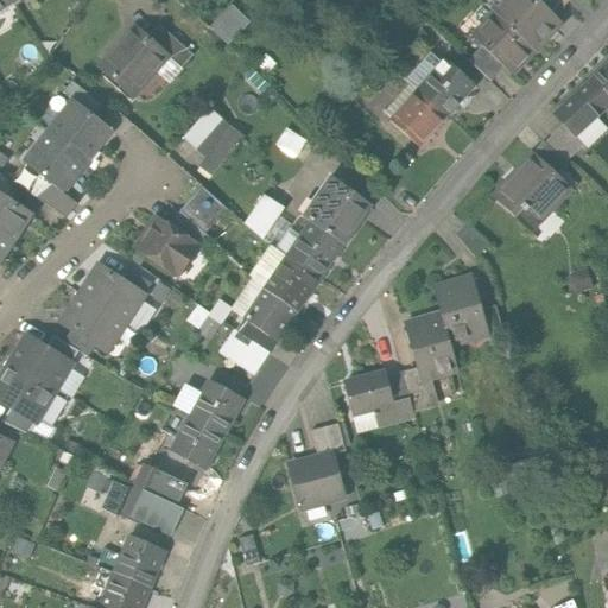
[(0,0),(0,14),(13,6),(10,0),(0,0)]
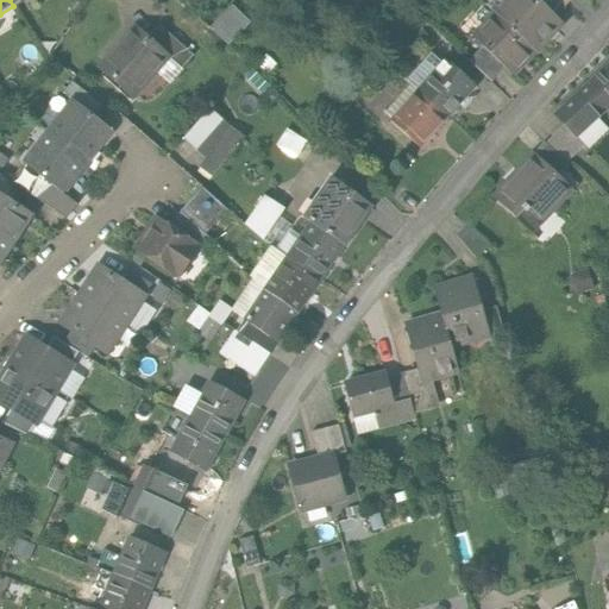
[(552,17),(535,0),(494,0),(488,7),(496,16),(535,52),(562,25),(552,17)]
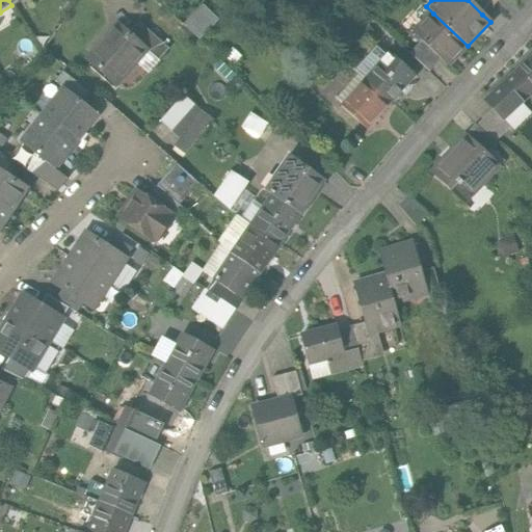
[(468,0),(482,15),(491,5),(485,0),(468,0)]
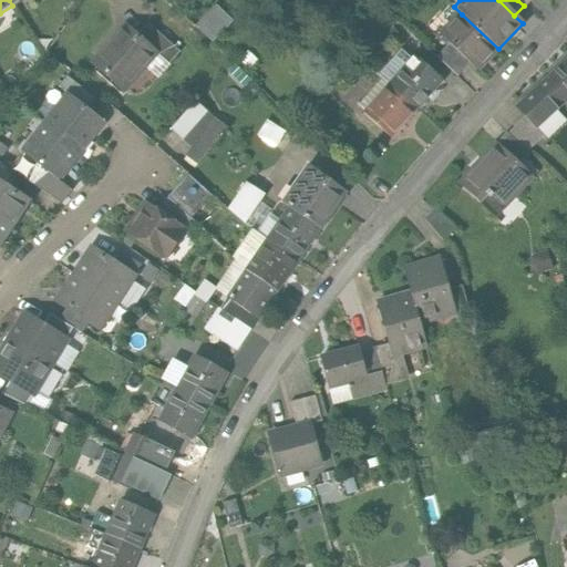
[(233,23),(218,8),(206,20),(220,34),(233,23)]
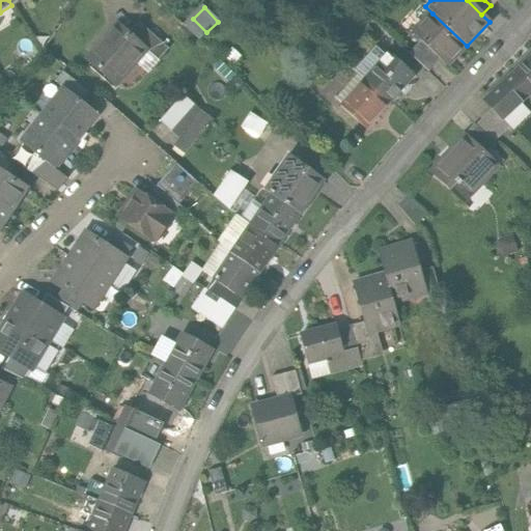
[(467,46),(432,14),(413,34),(421,42),(441,60),(447,66),(467,46)]
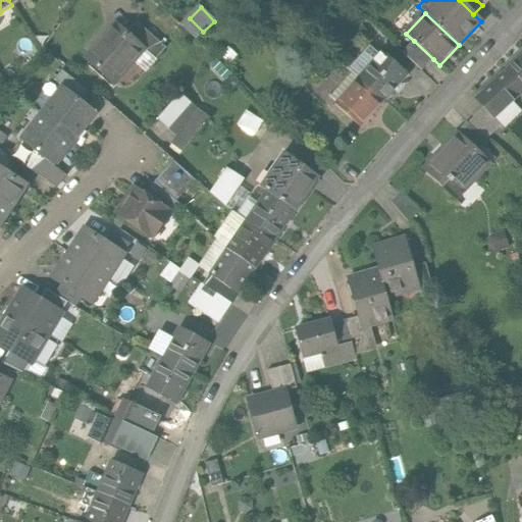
[(144,50),(143,51),(154,61),(165,48),(135,22),(125,34),(144,50)]
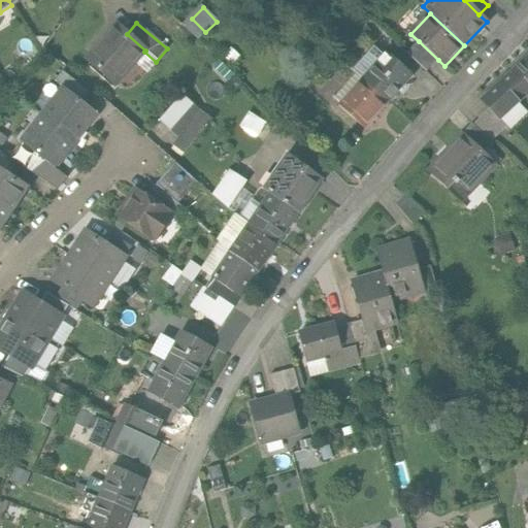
[(88,58),(118,84),(144,52),(145,51),(127,34),(116,25),(88,58)]
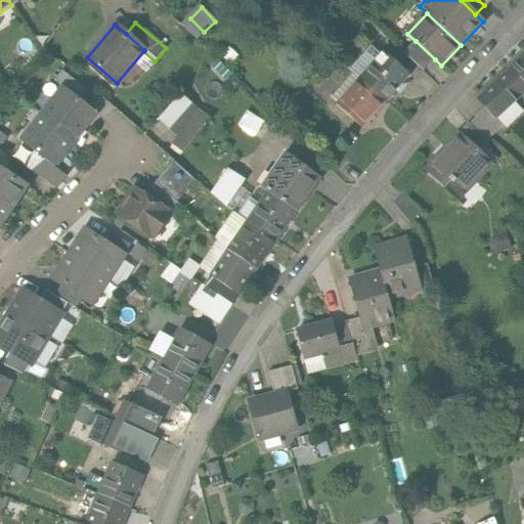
[(423,73),(435,59),(416,41),(402,54),(406,57),(423,73)]
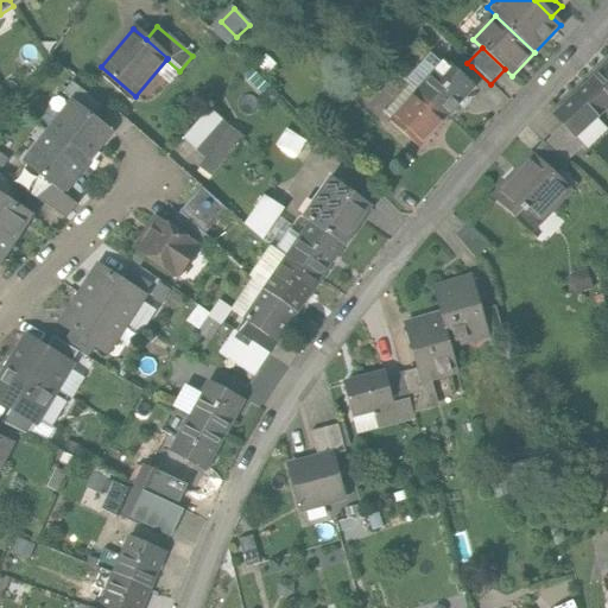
[(462,78),(472,67),(467,63),(455,51),(444,62),(462,78)]
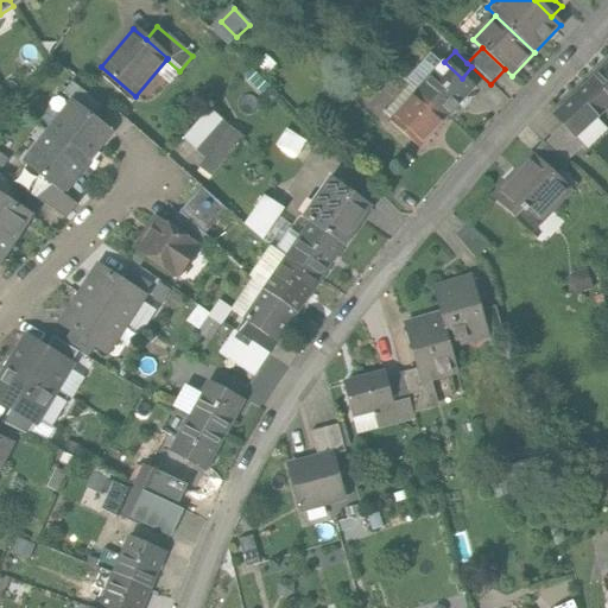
[(417,93),(447,119),(474,88),(462,78),(444,62),(417,93)]
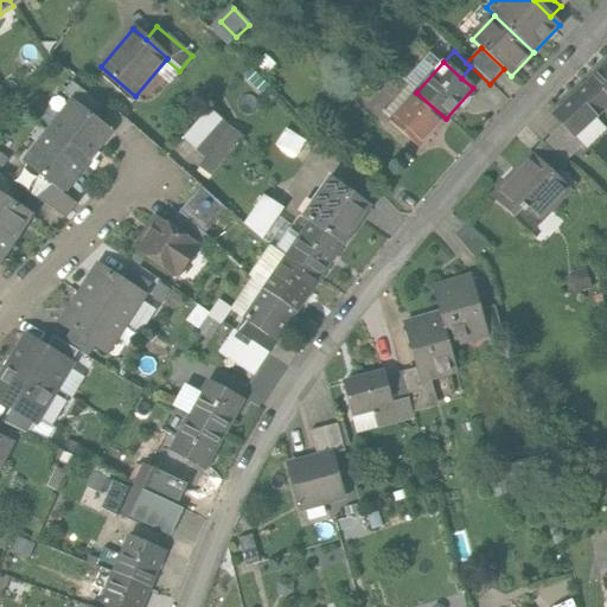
[(562,125),(574,138),(575,136),(606,107),(606,65),(553,115),(562,125)]
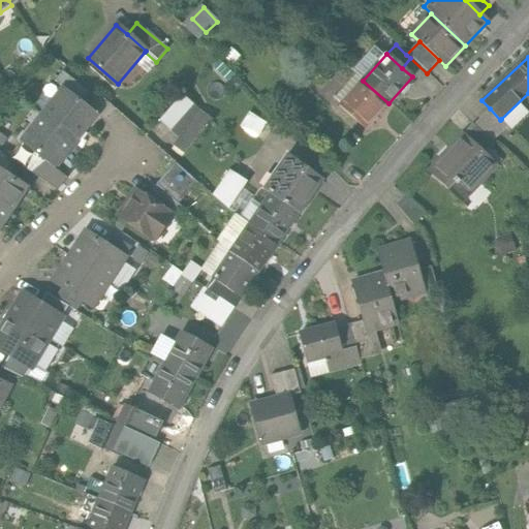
[(64,88),(82,102),(90,92),(63,71),(55,81),(64,88)]
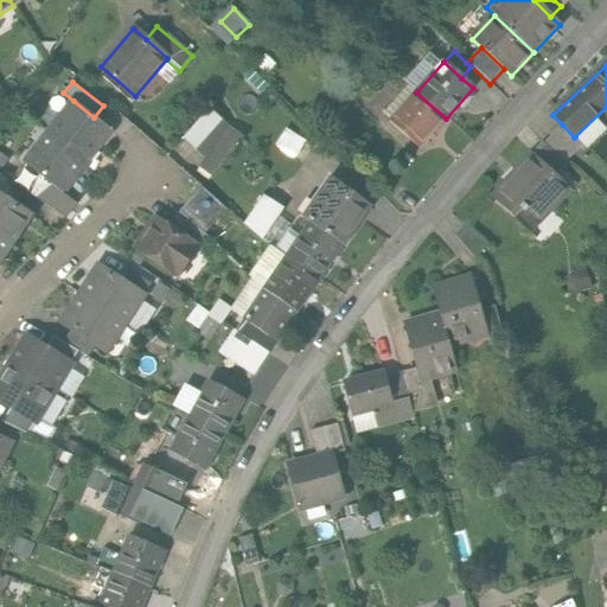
[(390,122),(419,148),(446,119),(416,93),(390,122)]
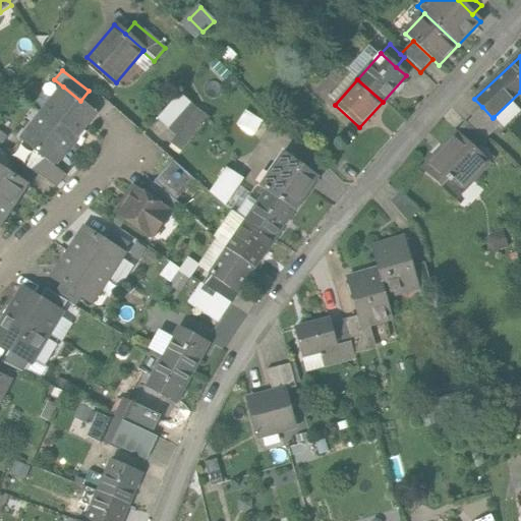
[(63,87),(43,113),(75,138),(96,112),(80,101),(63,87)]
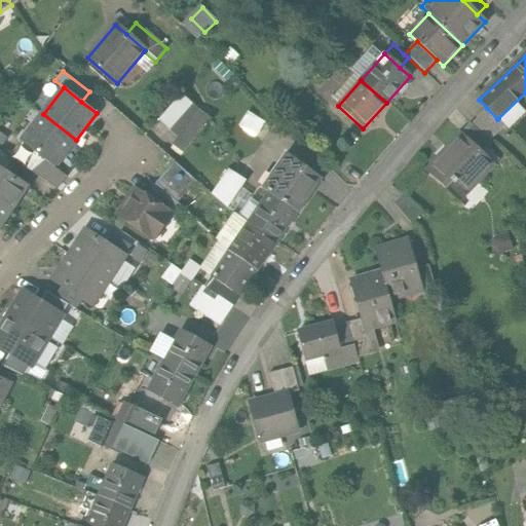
[(171,129),(193,105),(181,94),(158,120),(170,130),(171,129)]
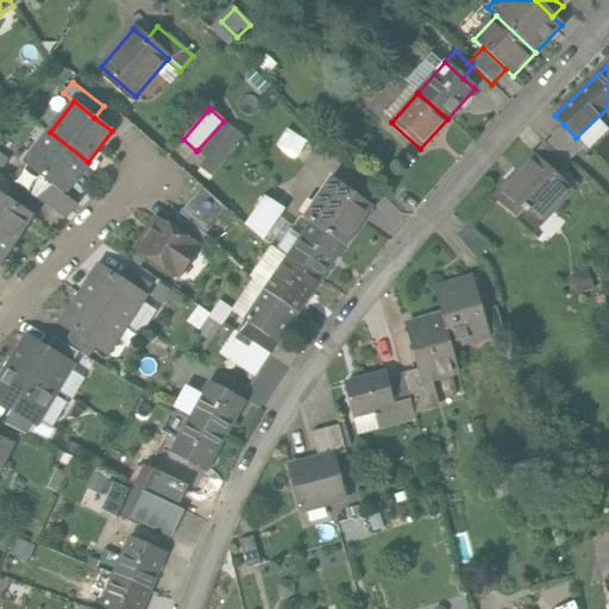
[(206,158),(231,129),(224,121),(198,150),(206,158)]
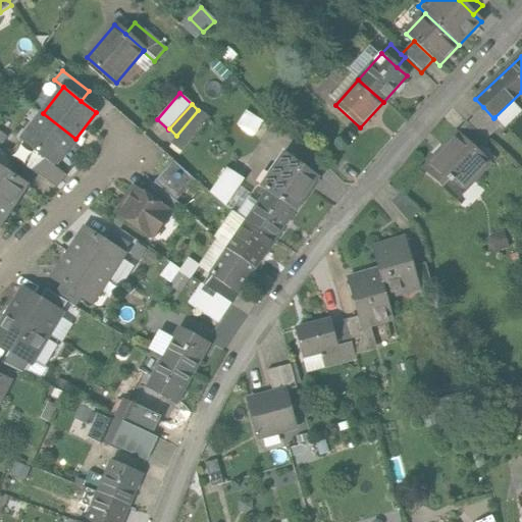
[(467,123),(485,141),(500,123),(494,117),(493,118),(483,107),(467,123)]
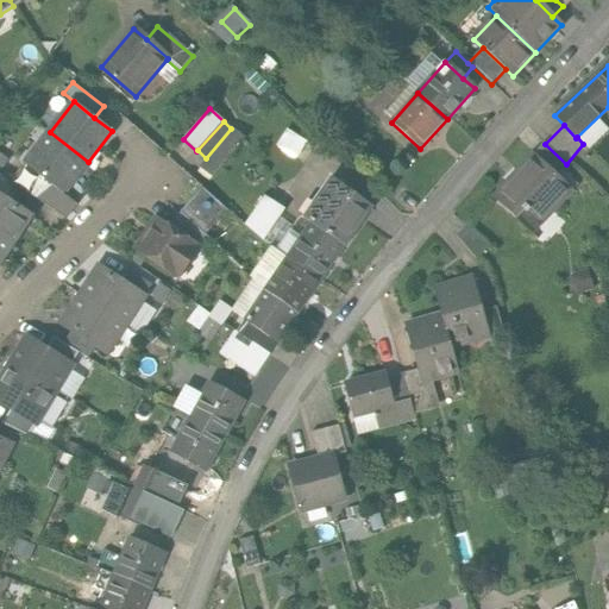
[(244,139),(231,129),(206,158),(200,168),(213,177),(244,139)]
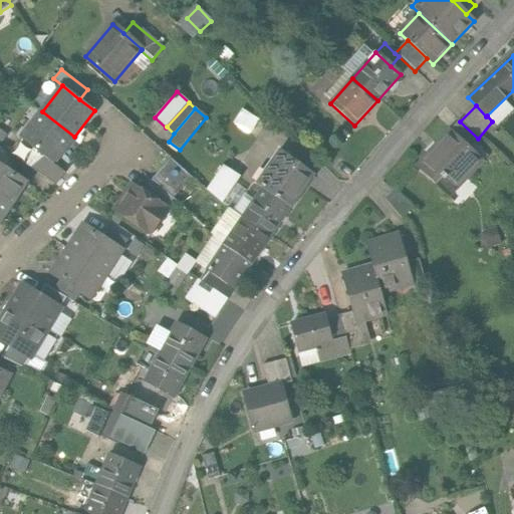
[(54,163),(74,137),(42,111),(21,139),(45,157),(53,164),(54,163)]
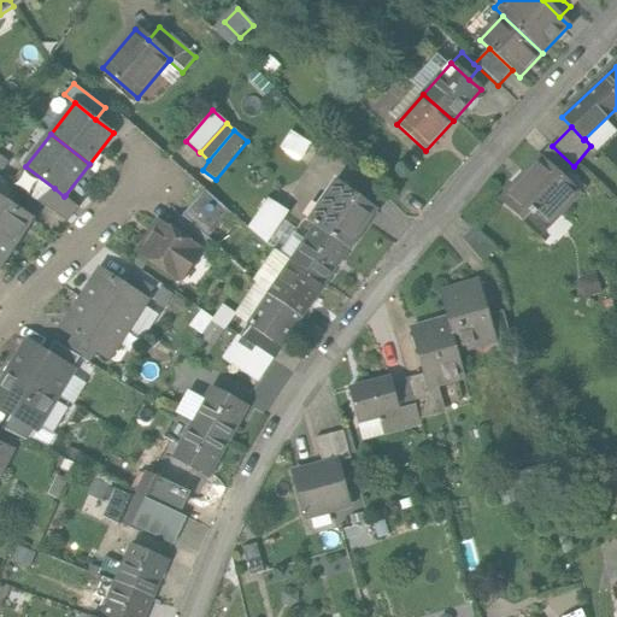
[(574,166),(552,146),(542,157),(566,180),(576,169),(574,166)]
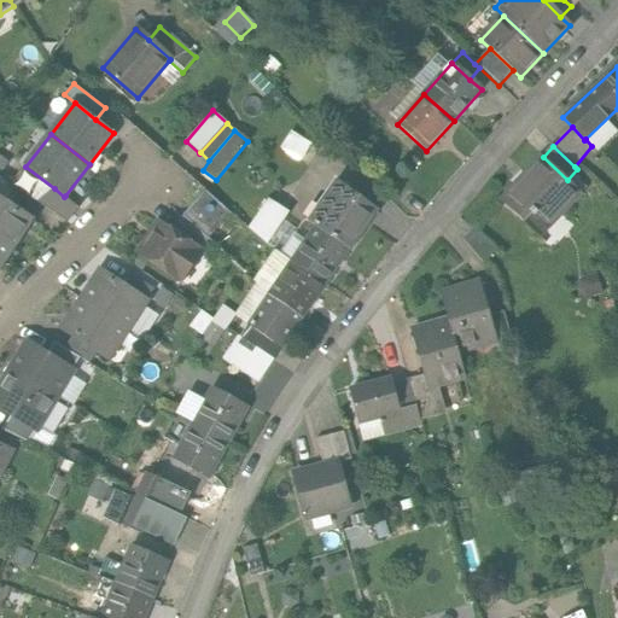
[(567,180),(543,157),(542,157),(501,200),(540,238),(582,194),(567,180)]
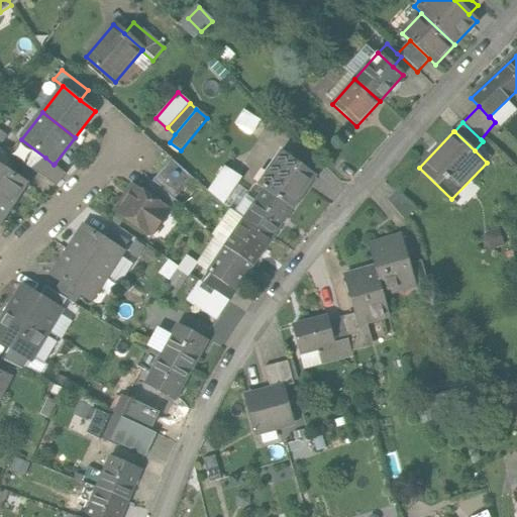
[(0,148),(0,167),(8,173),(17,160),(0,148)]
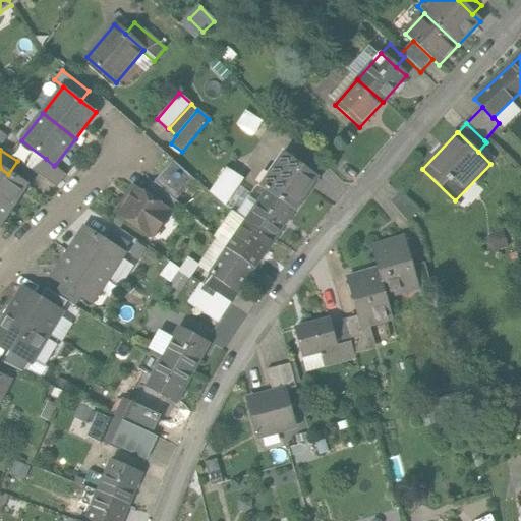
[(316,177),(283,155),(259,187),(267,192),(293,211),(316,177)]
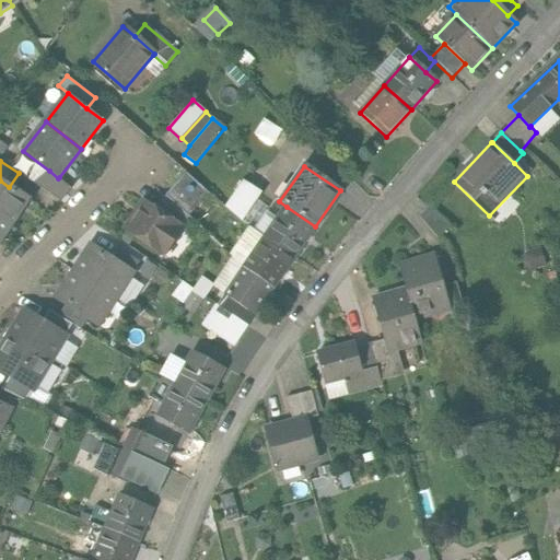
[(58,178),(49,171),(34,183),(59,200),(71,187),(59,177),(58,178)]
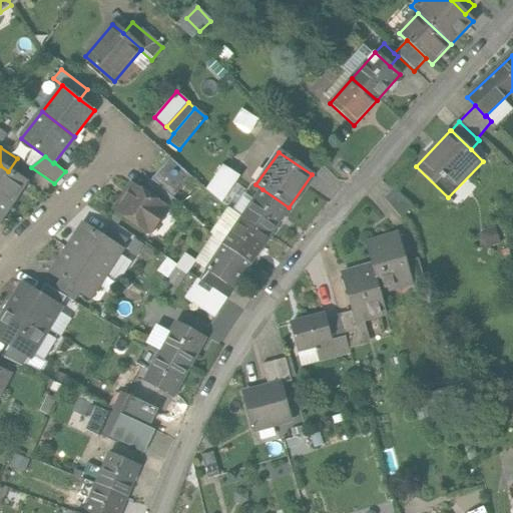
[(190,176),(170,158),(151,178),(172,198),(190,176)]
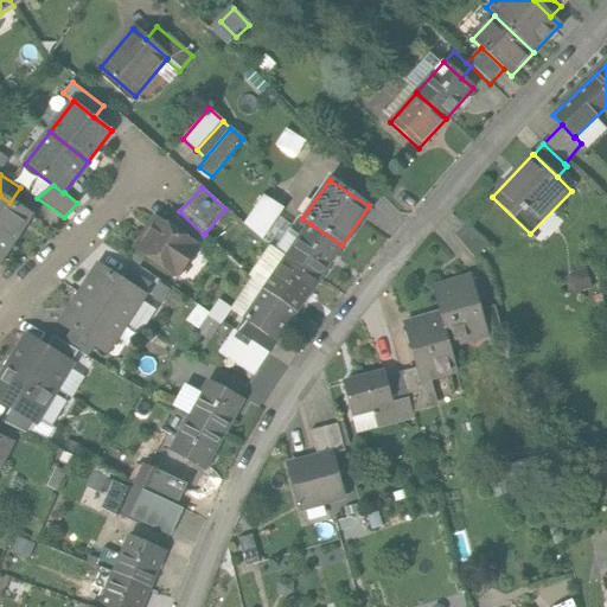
[(0,236),(12,244),(30,217),(10,203),(0,196),(0,236)]
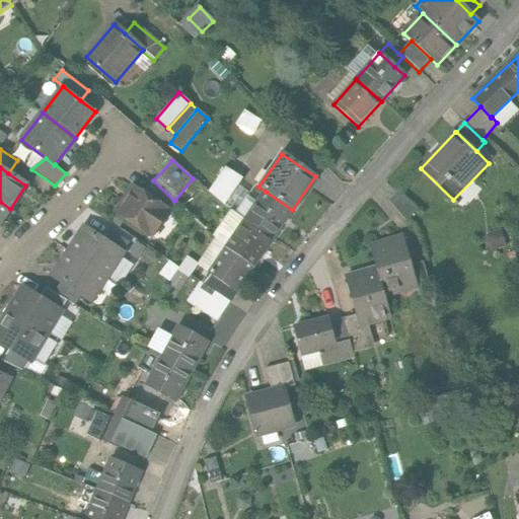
[(174,201),(153,180),(144,195),(168,211),(174,201)]
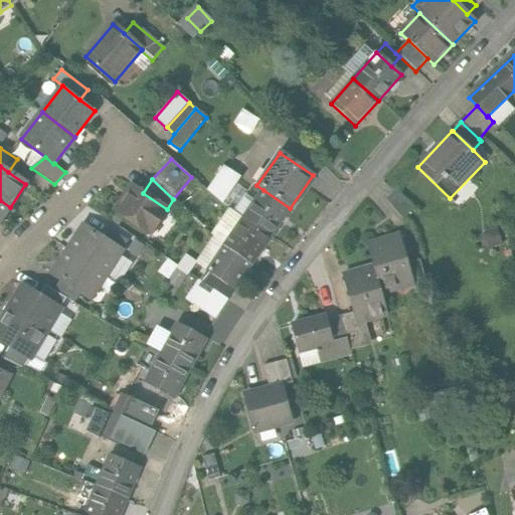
[(255,200),(233,185),(221,203),(231,210),(243,218),(255,200)]
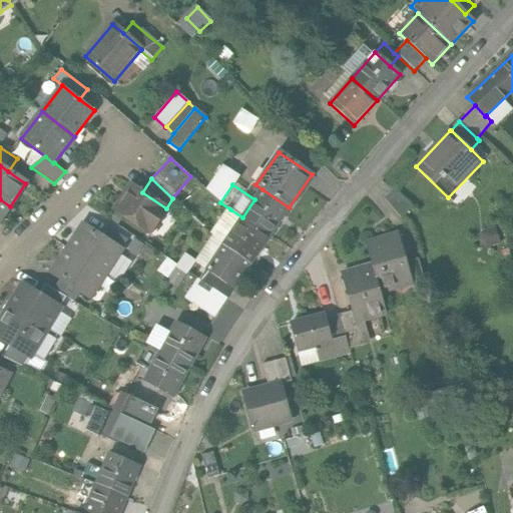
[(116,210),(149,232),(157,221),(162,220),(166,213),(166,208),(142,192),(132,186),(116,210)]
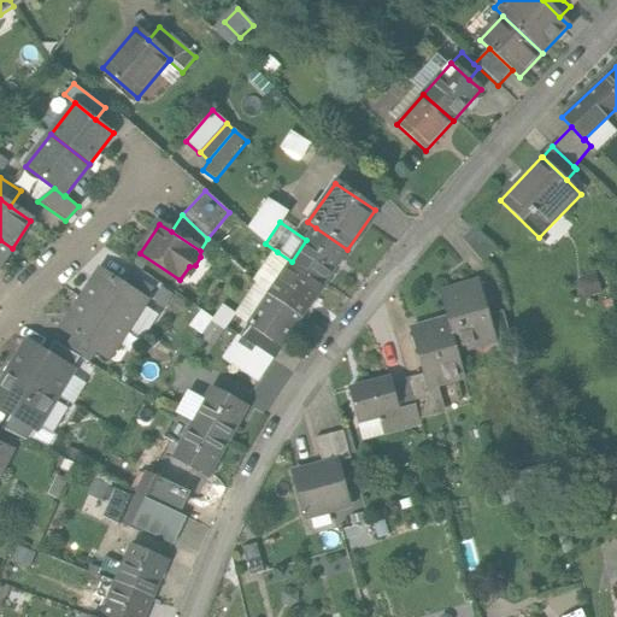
[(347,250),(316,228),(306,240),(292,262),(324,285),(347,250)]
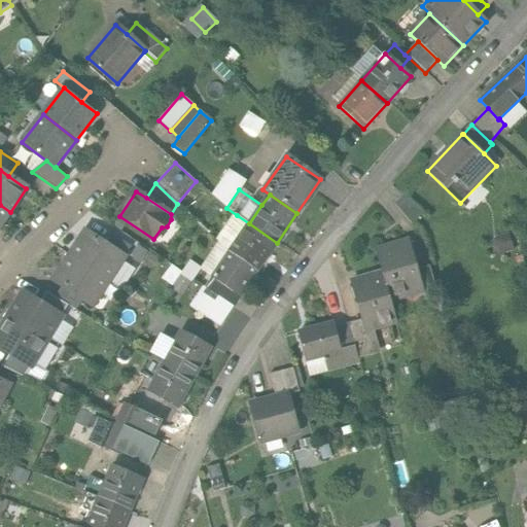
[(395,205),(412,224),(425,213),(406,195),(395,205)]
